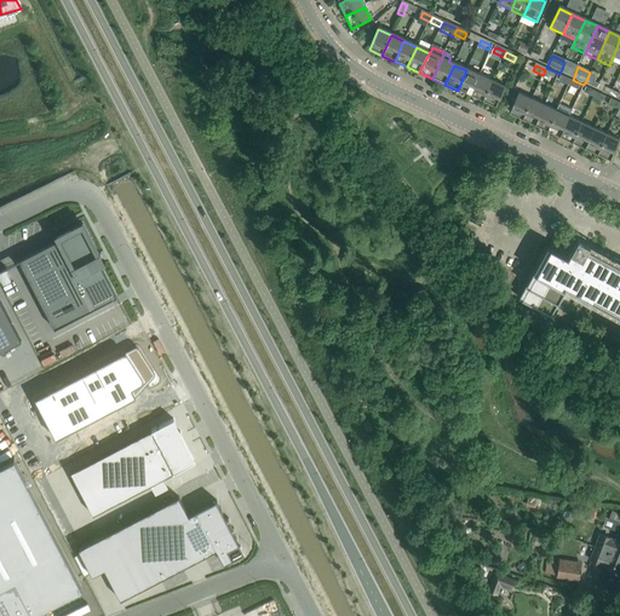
[(470,97),(478,76),(466,70),(458,91),(470,97)]
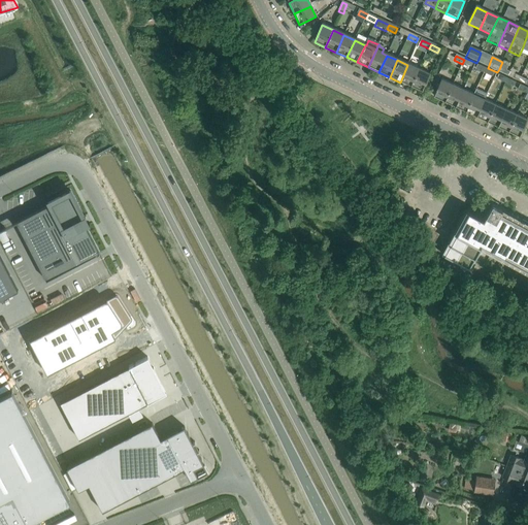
[(472,64),(464,60),(462,64),(470,68),(472,64)]
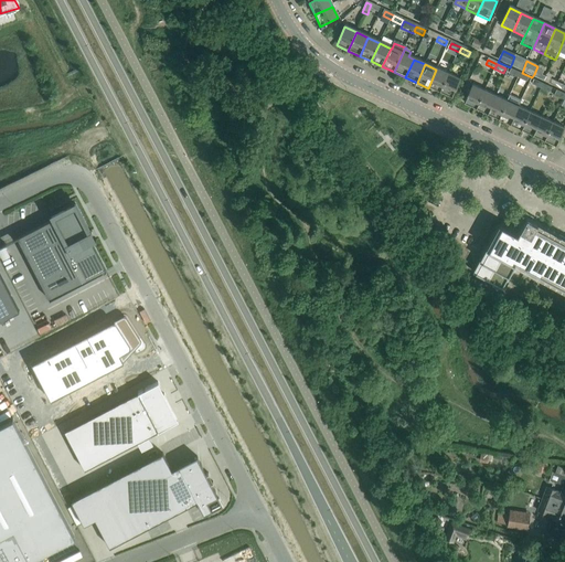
[(439,94),(448,75),(436,70),(428,88),(439,94)]
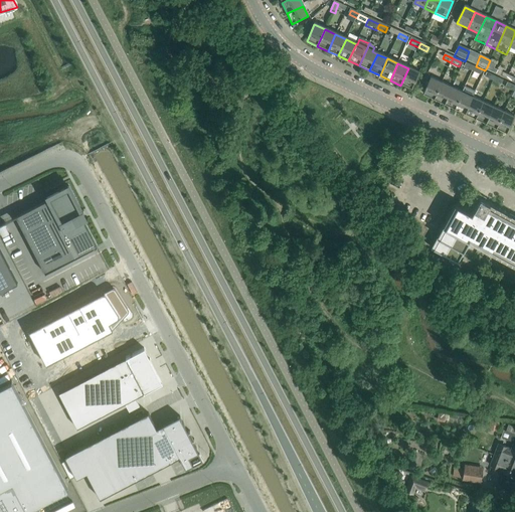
[(472,72),(474,68),(466,64),(464,68),(472,72)]
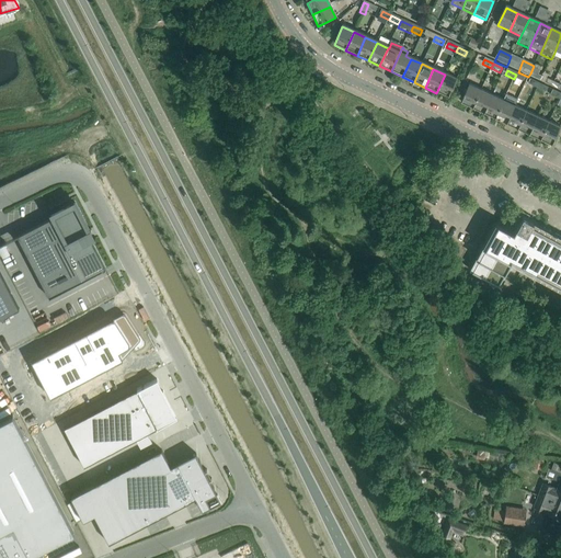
[(457,80),(445,75),(436,93),(448,98),(457,80)]
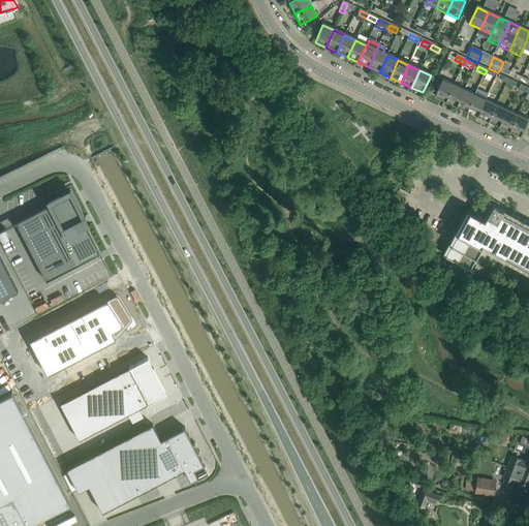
[(495,74),(491,72),(487,70),(485,74),(493,79),(495,74)]
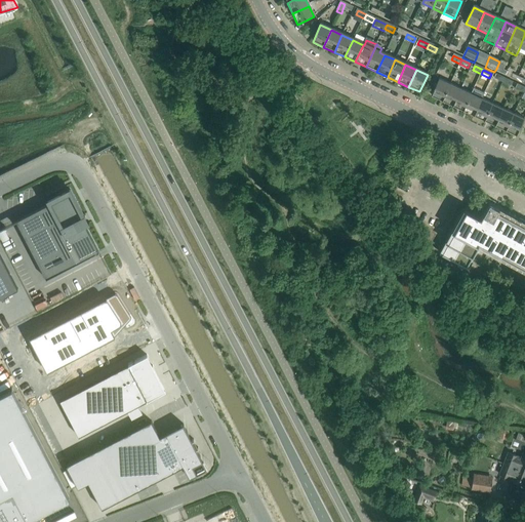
[(501,84),(503,80),(495,76),(493,80),(501,84)]
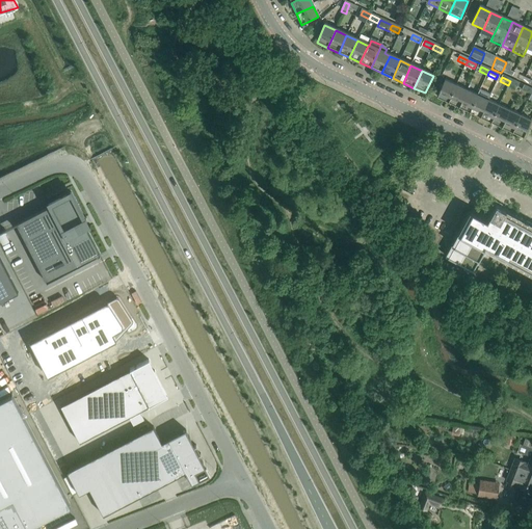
[(448,104),(456,86),(445,81),(436,99),(448,104)]
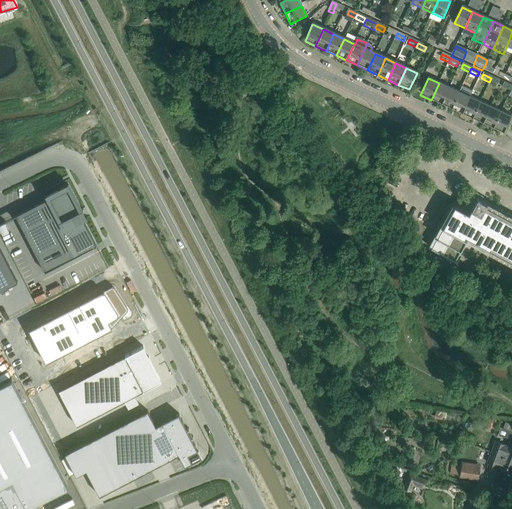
[(499,82),(495,80),(491,78),(489,82),(497,86),(499,82)]
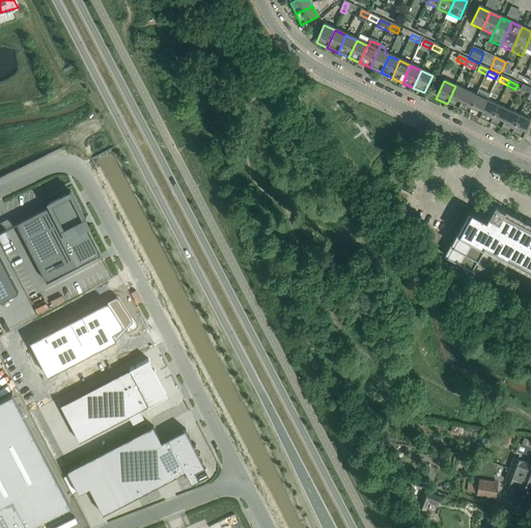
[(457,109),(466,91),(455,86),(447,104),(457,109)]
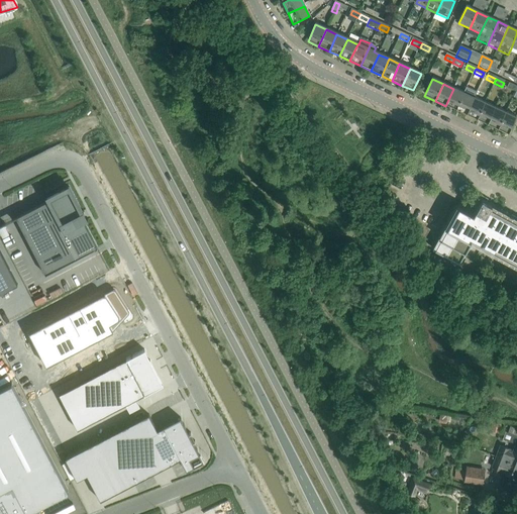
[(516,89),(516,88),(513,87),(509,85),(507,89),(515,93),(516,89)]
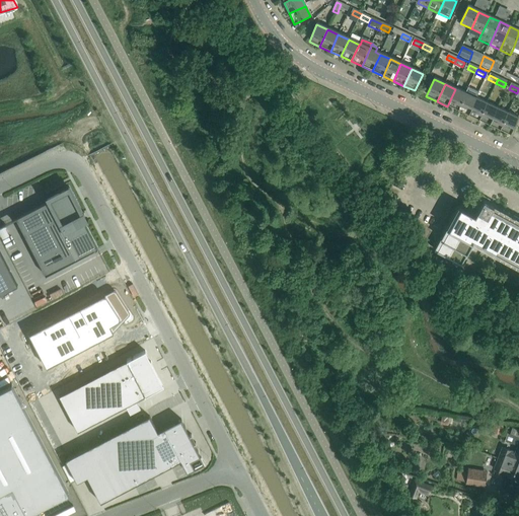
[(458,111),(465,94),(455,89),(447,106),(458,111)]
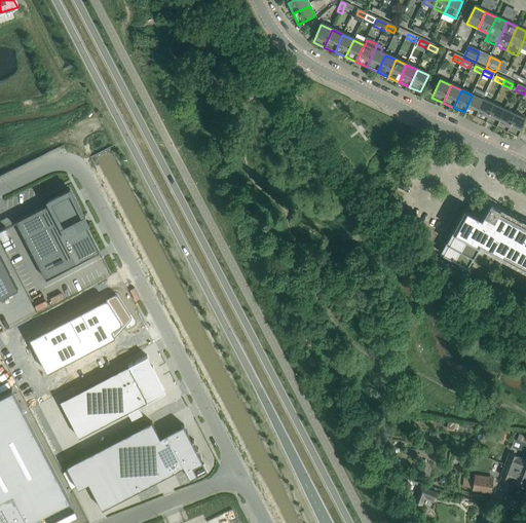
[(475,117),(483,101),(472,96),(464,112),(475,117)]
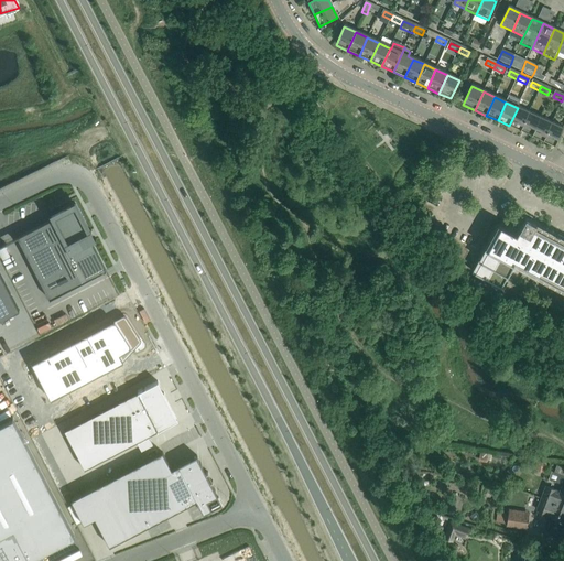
[(520,131),(529,114),(518,108),(509,126),(520,131)]
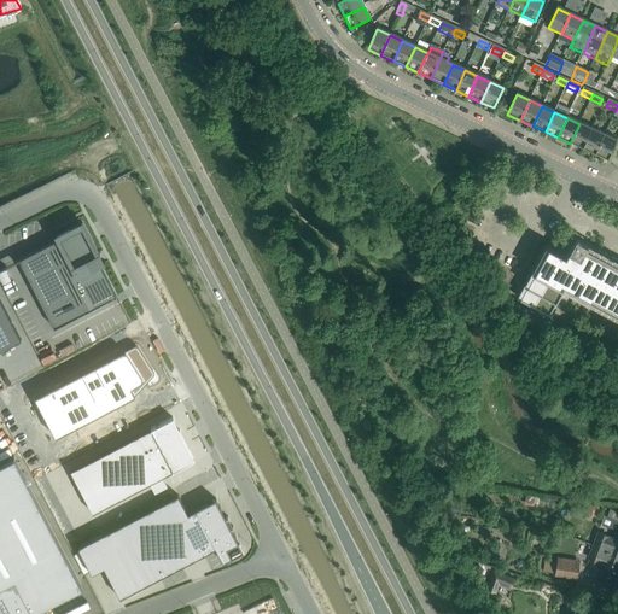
[(582,150),(592,130),(579,124),(570,144),(582,150)]
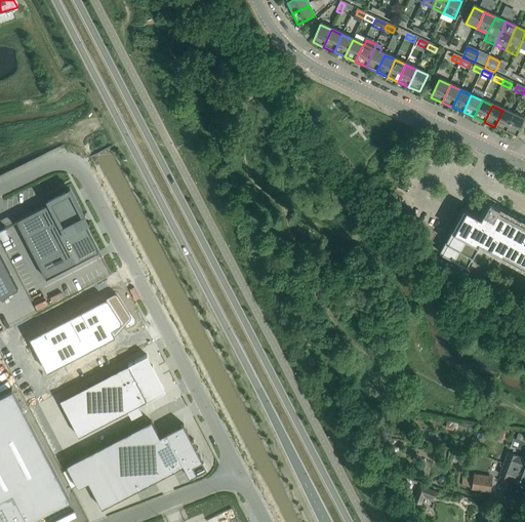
[(506,132),(514,115),(502,111),(494,127),(506,132)]
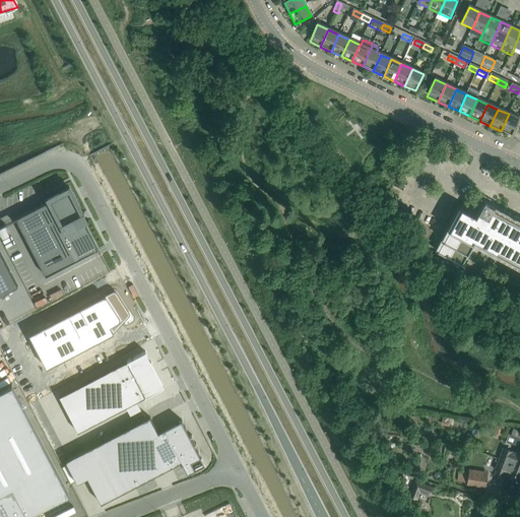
[(512,136),(519,119),(509,114),(501,131),(512,136)]
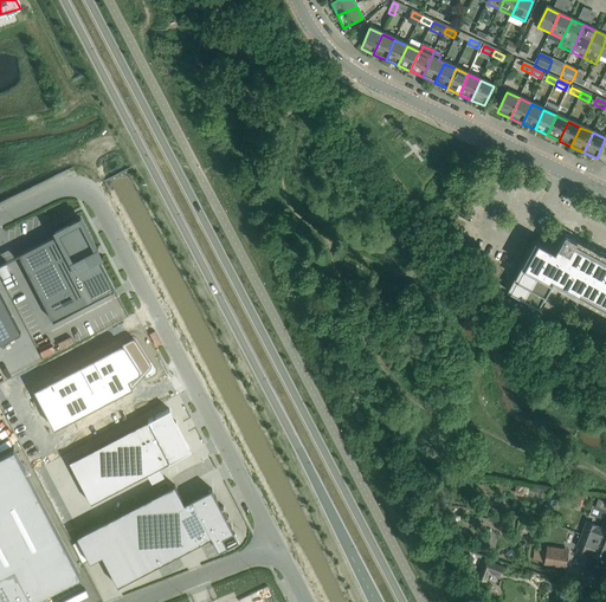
[(56,238),(19,258),(53,324),(114,292),(98,263),(102,261),(101,260),(96,251),(96,250),(81,221),(55,234),(53,235),(56,238)]
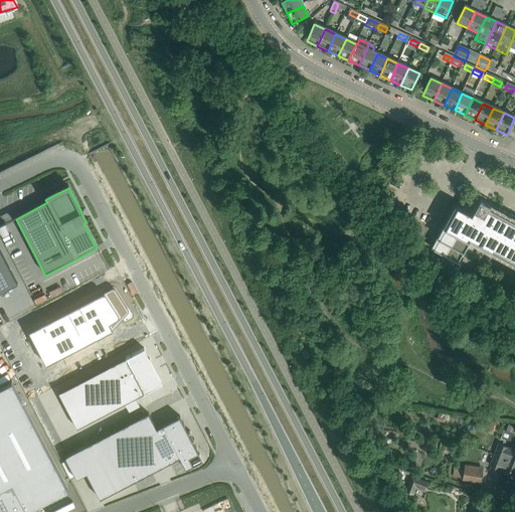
[(514,219),(501,212),(480,200),(471,216),(457,208),(434,251),(458,265),(468,245),(470,241),(514,266),(514,219)]
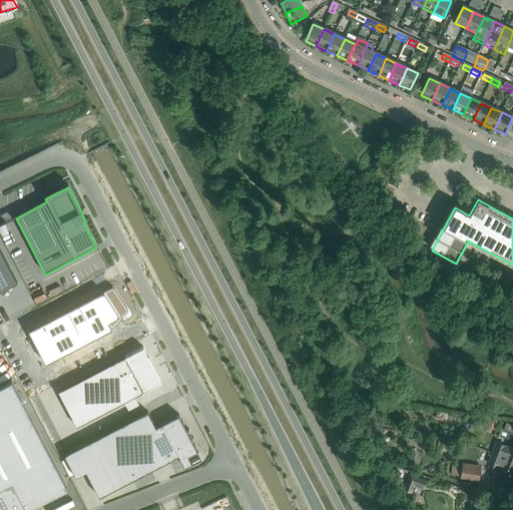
[(0,293),(17,285),(0,251),(0,293)]
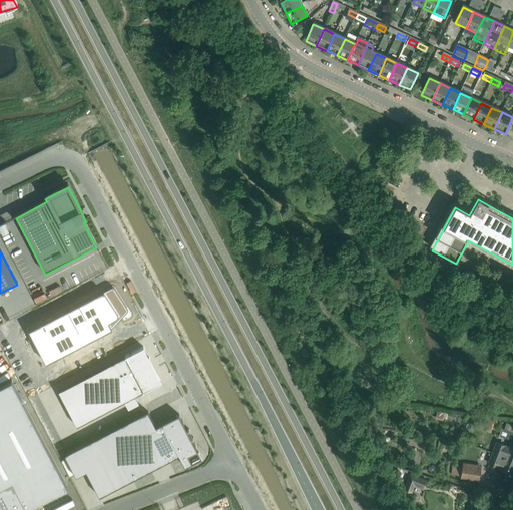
[(100,296),(29,332),(46,365),(111,331),(107,325),(125,313),(126,313),(126,312),(126,311),(126,310),(115,291),(114,290),(113,290),(112,290),(111,290),(110,290),(100,296)]
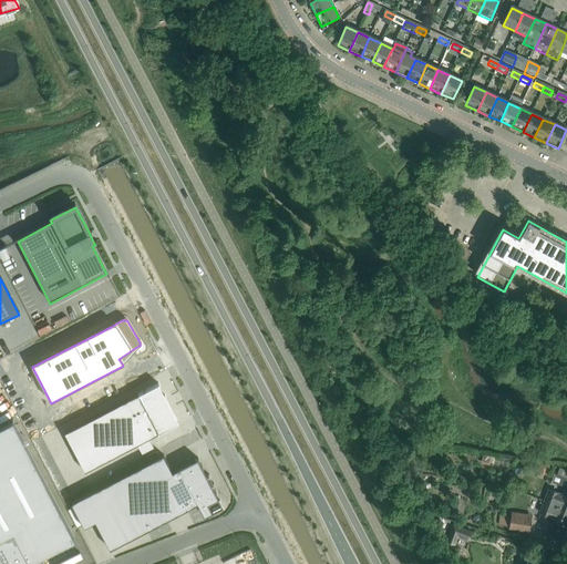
[(158,386),(64,436),(84,474),(176,426),(163,401),(165,400),(165,398),(163,399),(157,389),(160,388),(158,386)]
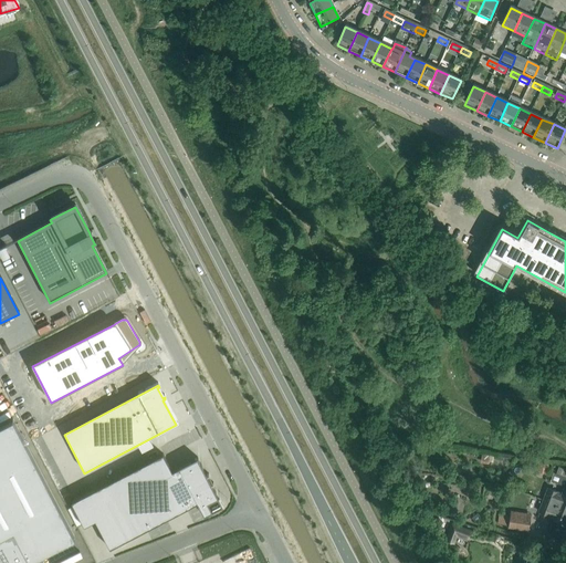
[(12,421),(0,428),(0,562),(31,562),(75,541),(12,421)]
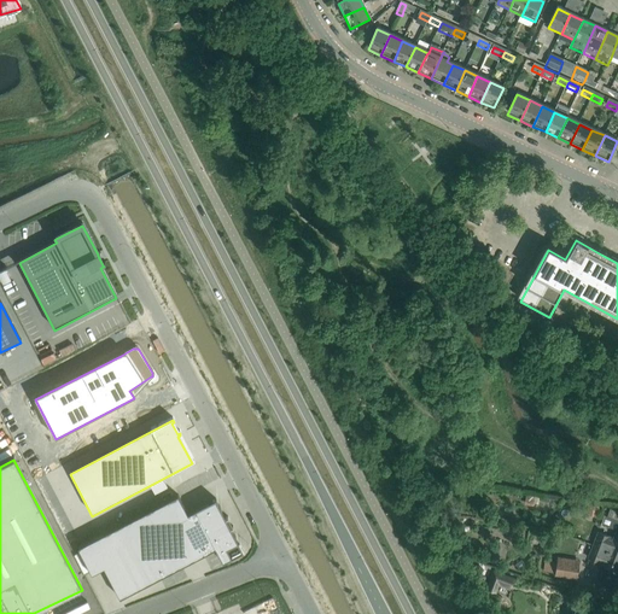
[(243,554),(231,530),(228,532),(223,522),(226,521),(215,501),(194,512),(196,513),(187,516),(178,497),(77,550),(92,577),(104,569),(120,601),(215,551),(222,565),(243,554)]
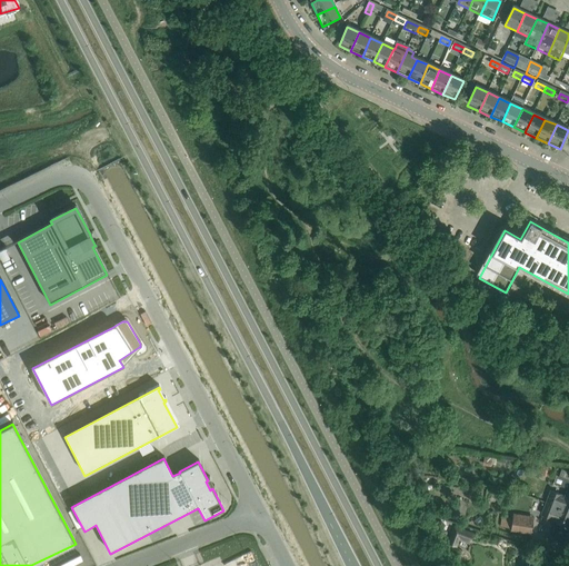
[(542,482),(553,482),(553,470),(542,470),(542,482)]
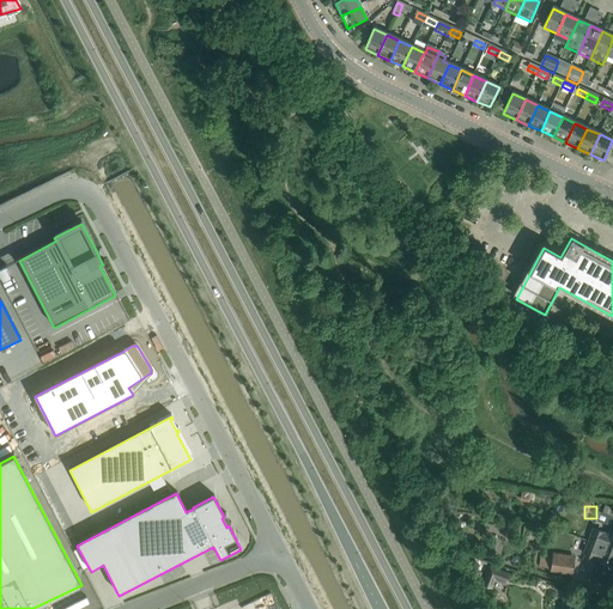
[(607,537),(593,531),(588,544),(612,554),(612,519),(600,515),(596,523),(604,525),(611,529),(611,530),(607,537)]
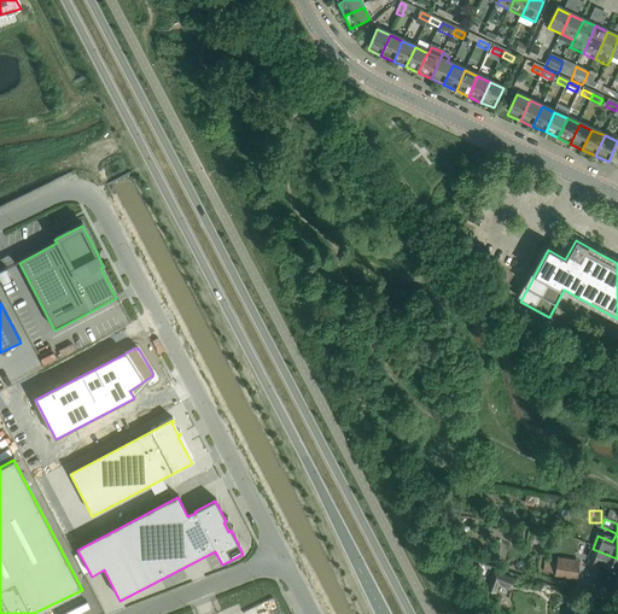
[(617,574),(617,569),(617,559),(593,549),(588,561),(599,565),(602,566),(602,568),(617,574)]
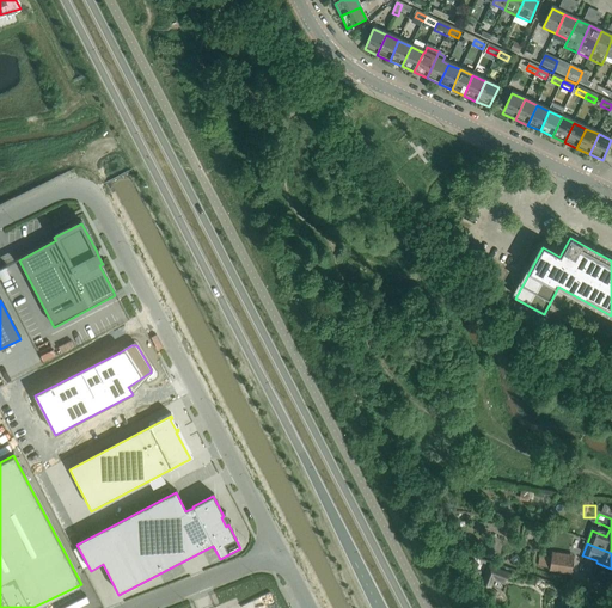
[(538,553),(533,578),(570,584),(574,559),(538,553)]
